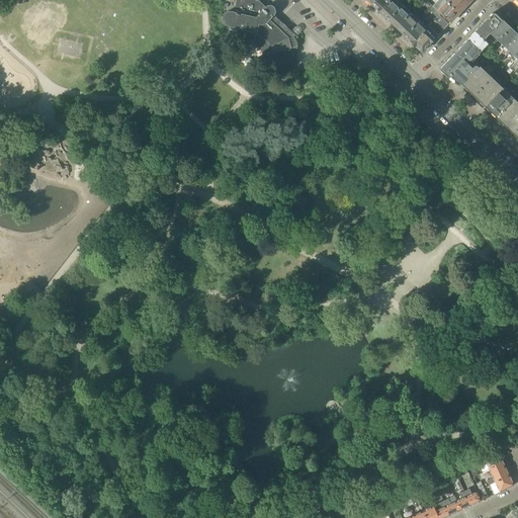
[(281,60),(292,56),(290,48),(295,46),(293,38),(296,37),(273,15),(274,14),(275,13),(275,12),(275,11),(275,10),(275,9),(275,8),(274,8),(274,7),(273,6),(272,6),(271,5),(270,5),(269,5),(268,5),(267,6),(266,7),(265,7),(257,0),(256,1),(255,0),(237,0),(234,12),(232,11),(231,11),(229,12),(227,12),(226,13),(225,14),(224,15),(223,17),(223,18),(223,19),(223,20),(224,21),(224,22),(225,23),(225,24),(226,24),(228,25),(230,26),(227,37),(244,41),(245,39),(246,40),(247,41),(248,42),(249,42),(250,42),(251,42),(252,41),(253,44),(255,45),(260,50),(263,57),(267,71),(268,71),(278,68),(276,61),(278,61),(281,60)]
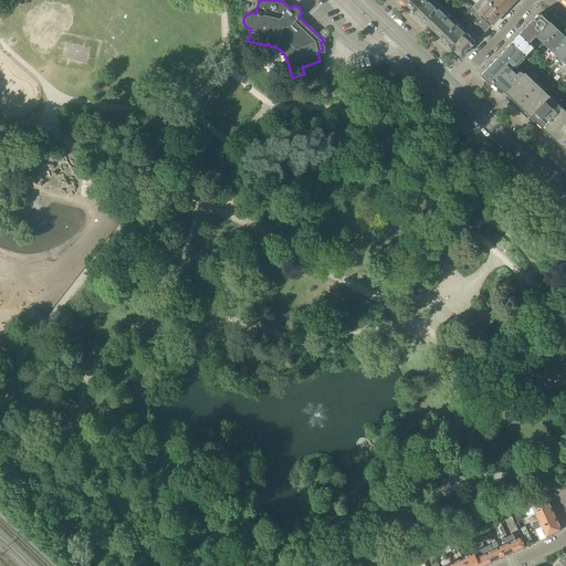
[(409,0),(406,4),(415,13),(426,0),(409,0)]
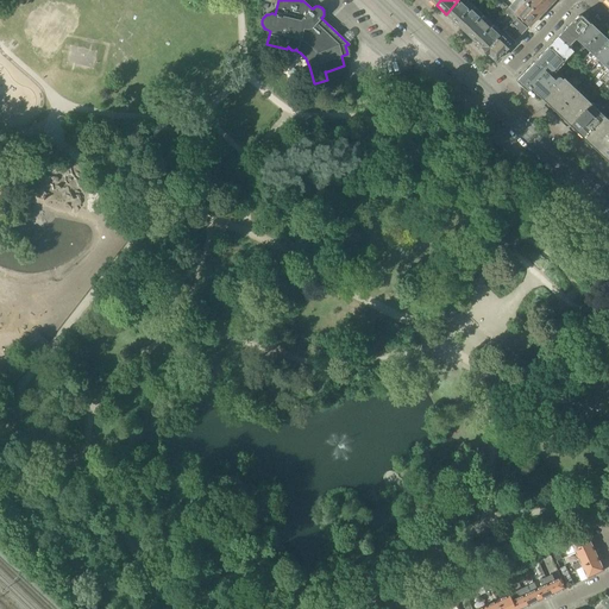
[(458,0),(446,14),(456,23),(472,5),(466,0),(458,0)]
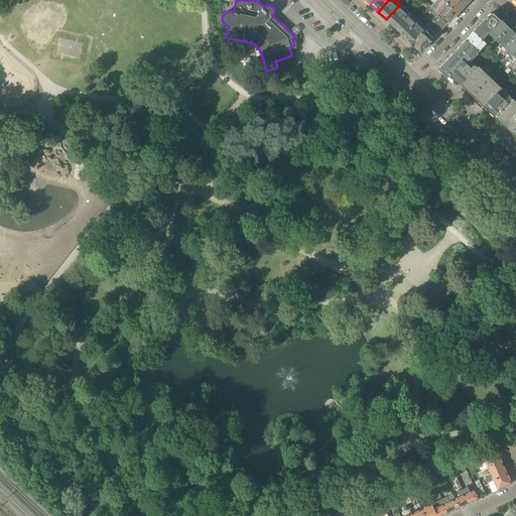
[(458,13),(443,0),(442,0),(439,4),(440,5),(435,11),(430,6),(427,10),(435,17),(427,25),(432,30),(436,26),(440,30),(458,13)]
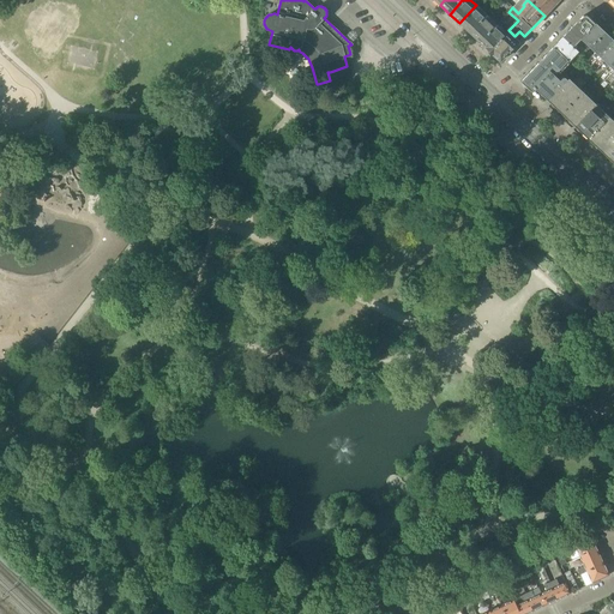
[(528,0),(545,16),(554,4),(549,0),(528,0)]
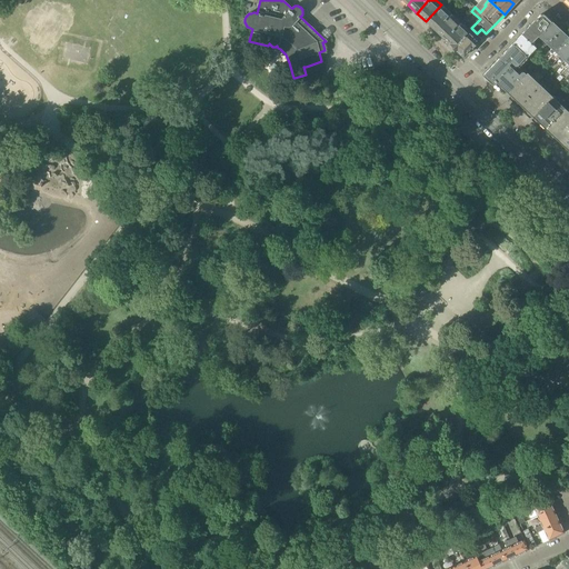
[(426,21),(436,31),(451,15),(441,5),(426,21)]
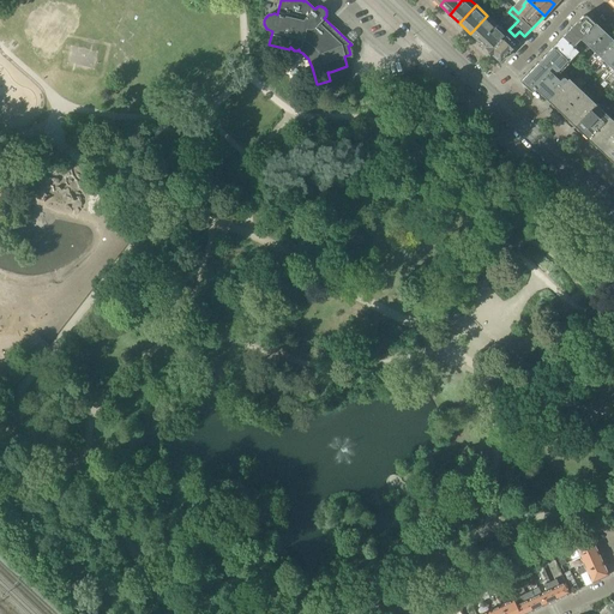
[(470,34),(480,42),(497,24),(487,16),(470,34)]
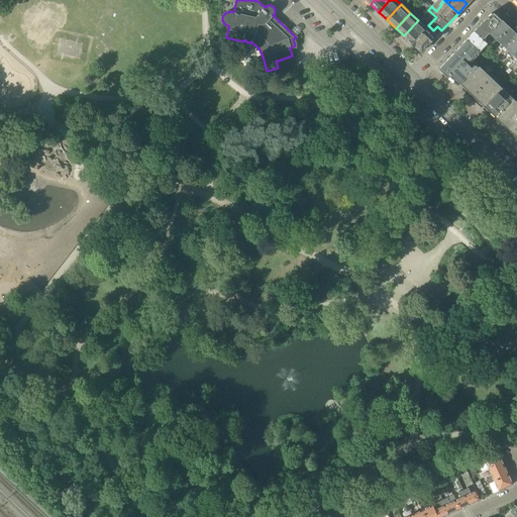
[(475,31),(483,38),(486,35),(501,19),(494,13),(492,13),(475,31)]
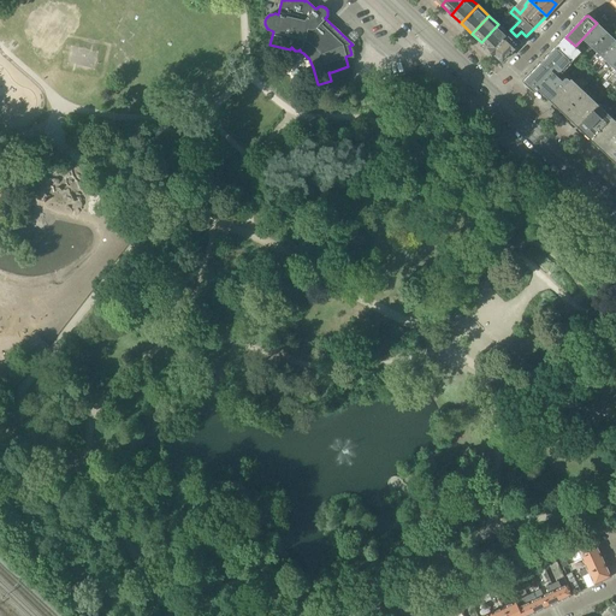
[(597,23),(579,42),(588,51),(592,47),(606,33),(597,23)]
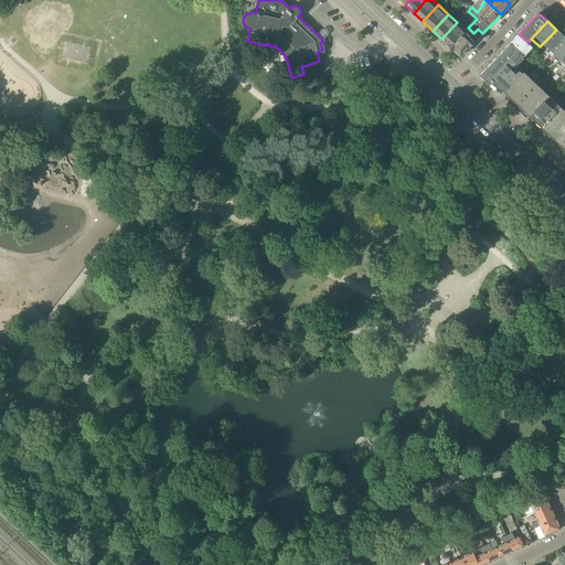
[(441,39),(450,48),(466,31),(457,22),(441,39)]
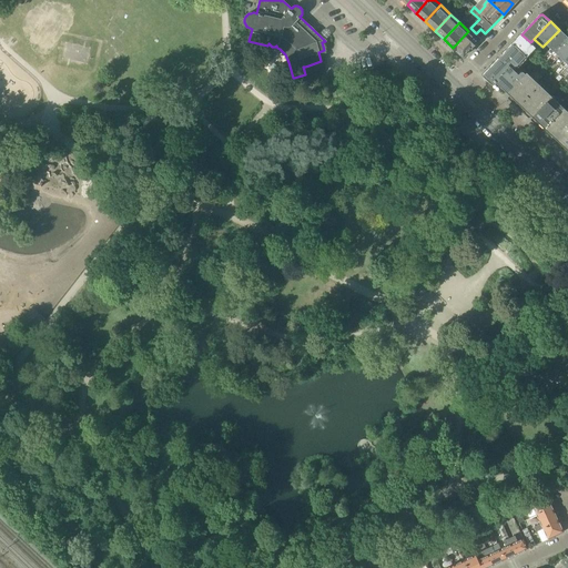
[(468,30),(468,31),(453,48),(463,57),(478,40),(468,30)]
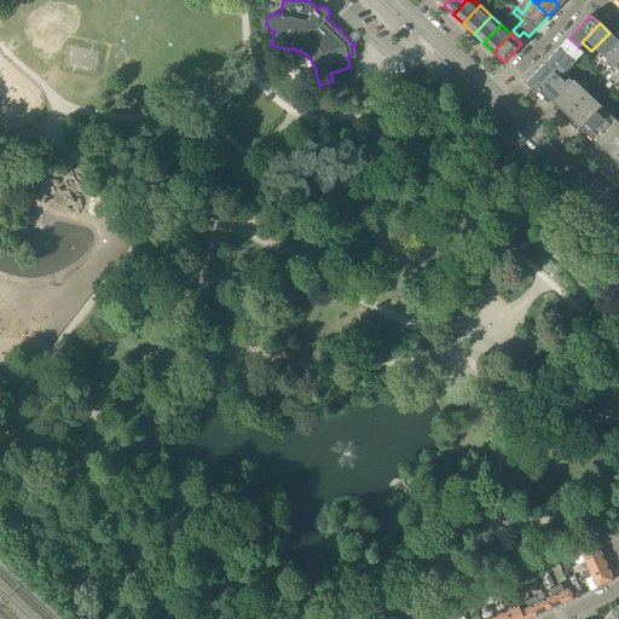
[(609,33),(595,47),(600,52),(590,62),(595,67),(618,41),(609,33)]
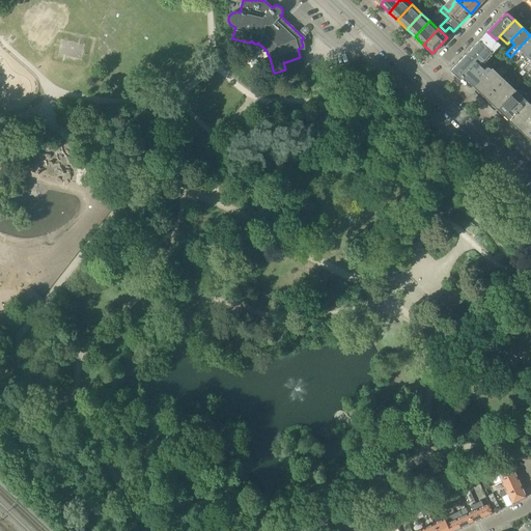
[(479,40),(493,53),(500,44),(496,39),(487,32),(479,40)]
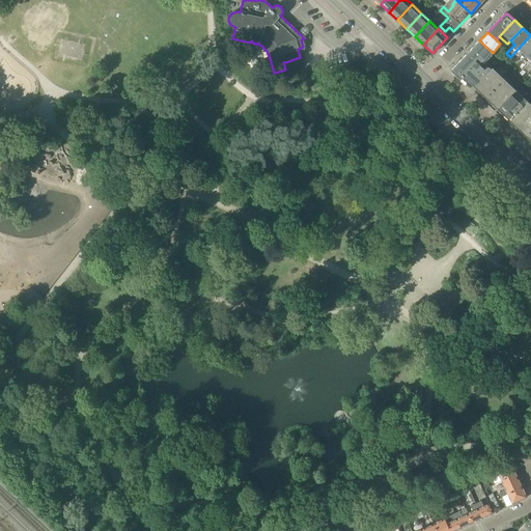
[(527,56),(530,52),(530,35),(510,57),(514,61),(523,52),(527,56)]
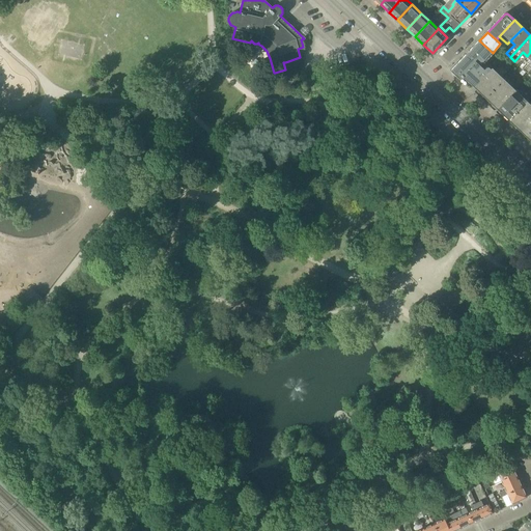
[(491,70),(493,68),(500,60),(499,59),(496,56),(493,53),(479,40),(466,55),(475,63),(476,62),(484,70),(485,67),(488,67),(491,70)]
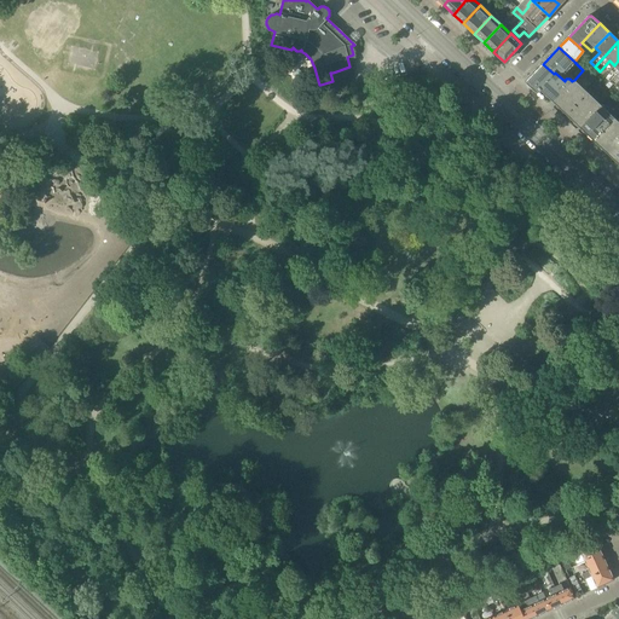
[(613,85),(614,85),(618,79),(618,61),(614,65),(618,70),(602,87),(606,92),(613,85)]
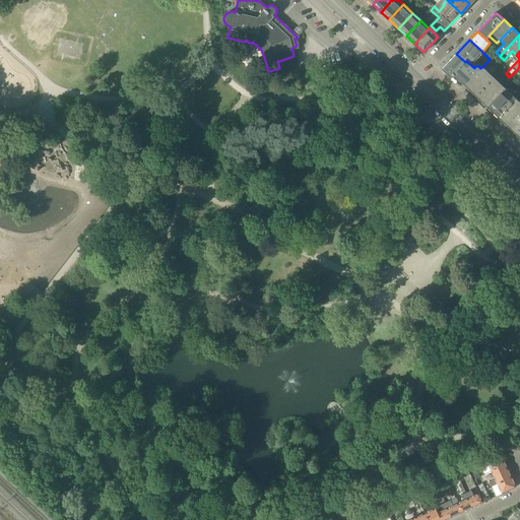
[(441,69),(450,77),(465,62),(456,54),(441,69)]
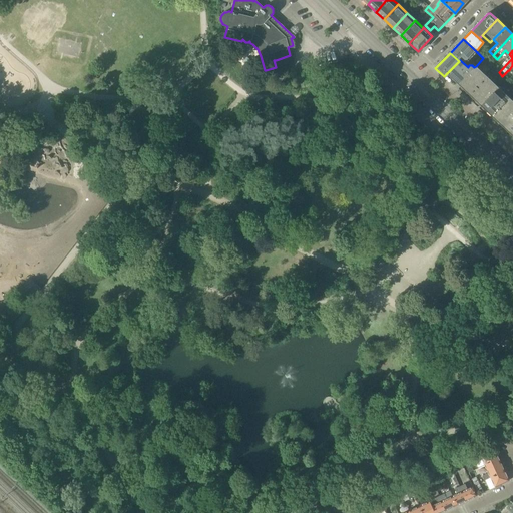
[(292,62),(290,55),(279,59),(281,65),(282,65),(292,62)]
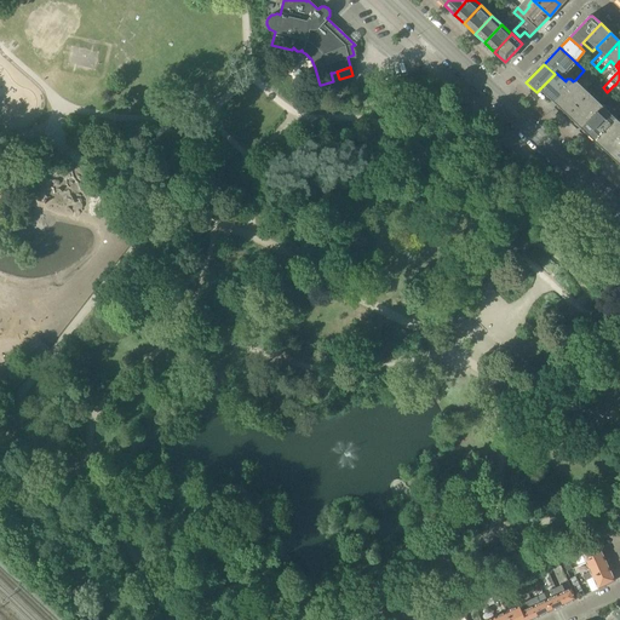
[(333,81),(321,85),(322,91),(334,87),(334,89),(338,92),(343,93),(348,90),(348,85),(346,79),(340,81),(340,79),(339,79),(337,72),(333,73),(331,73),(333,81)]
